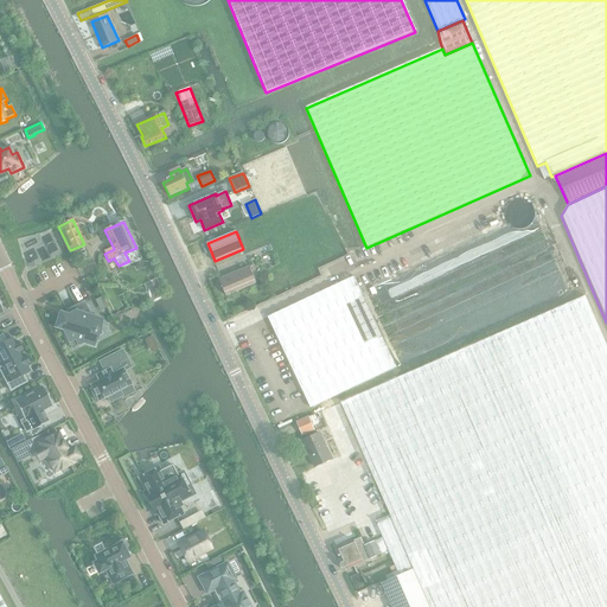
[(256,283),(249,267),(219,280),(227,296),(256,283)]
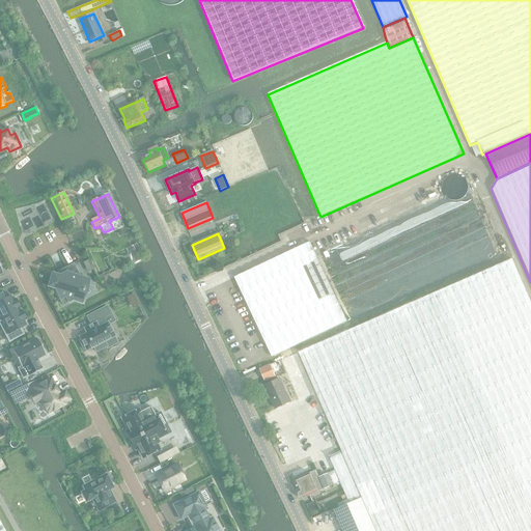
[(294,249),(234,277),(272,357),(346,320),(309,242),(307,243),(294,249)]
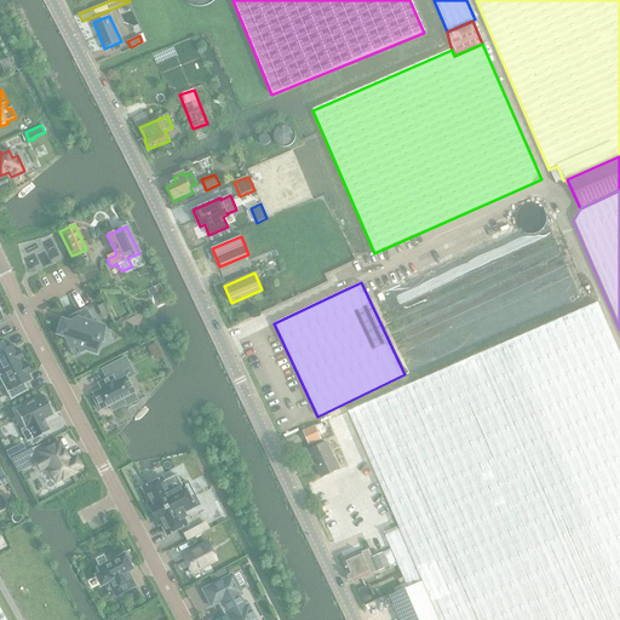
[(619,619),(619,359),(598,308),(349,412),(365,447),(400,527),(384,533),(391,549),(397,563),(406,583),(408,589),(425,583),(440,619),(619,619)]
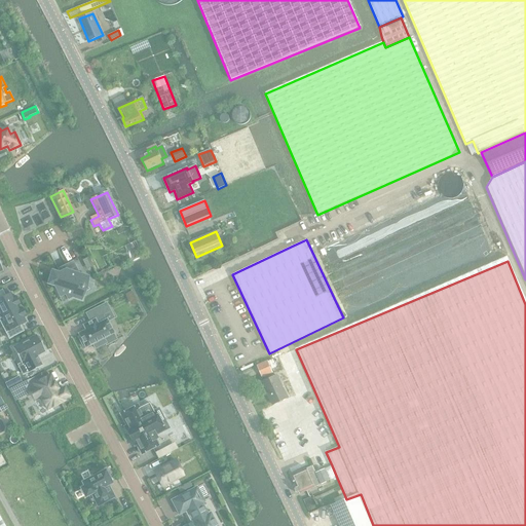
[(86,279),(86,277),(80,275),(76,268),(73,270),(71,266),(64,270),(62,275),(52,272),(49,284),(59,287),(57,291),(60,297),(65,294),(68,299),(73,297),(81,299),(82,297),(79,297),(82,289),(83,289),(83,287),(85,279),(86,279)]
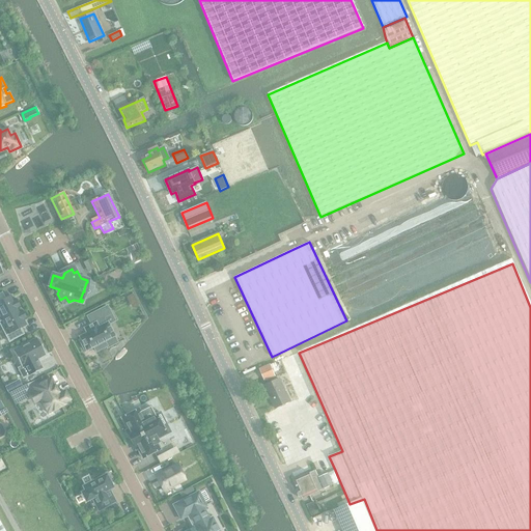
[(2,292),(0,292),(0,319),(19,310),(18,309),(20,308),(16,300),(14,300),(11,296),(5,299),(2,292)]
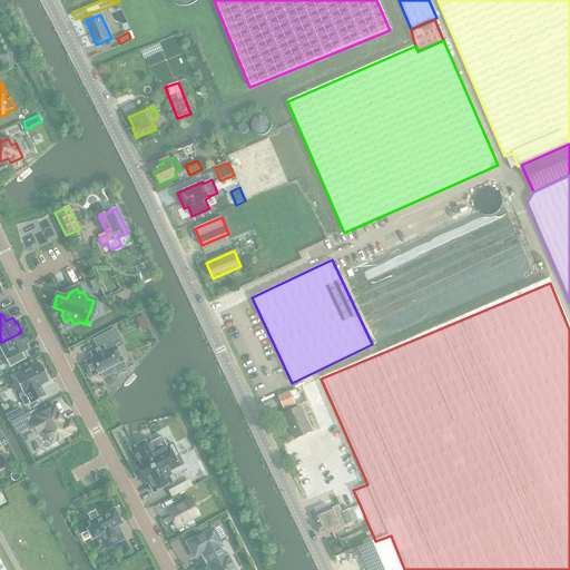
[(94,357),(86,362),(87,365),(86,365),(90,375),(91,374),(94,377),(101,373),(104,379),(115,372),(112,367),(124,361),(116,346),(115,346),(112,342),(120,338),(116,328),(94,340),(98,349),(91,353),(94,357)]
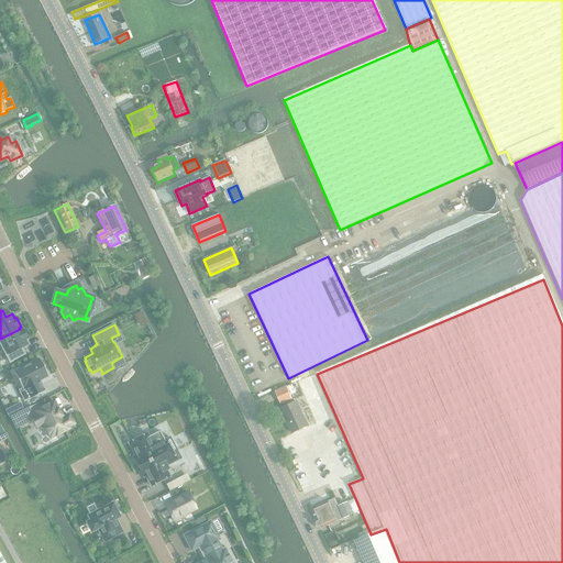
[(20,329),(0,339),(0,345),(9,363),(25,354),(22,348),(28,344),(25,340),(28,339),(22,330),(21,330),(20,329)]
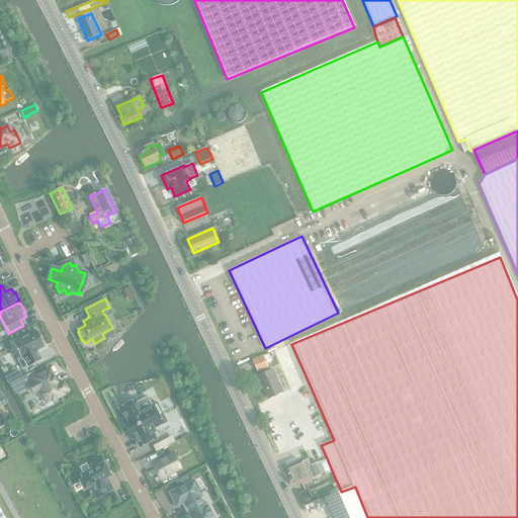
[(12,342),(21,358),(23,357),(29,367),(41,360),(36,350),(46,345),(36,330),(12,342)]
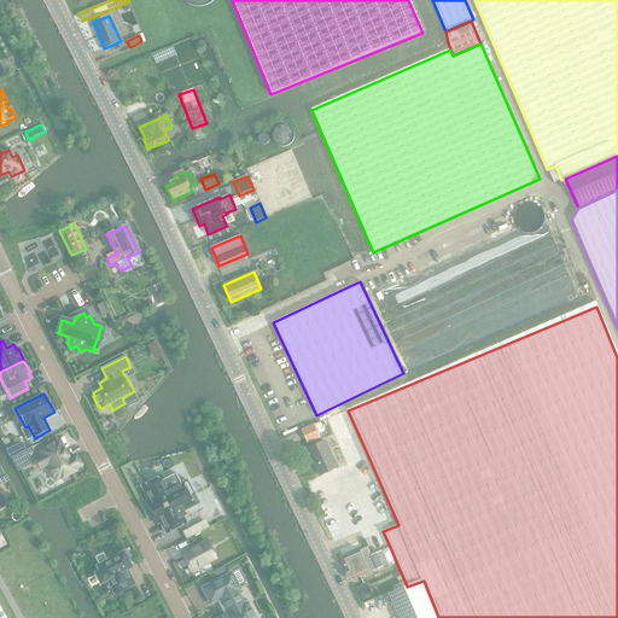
[(320,423),(302,431),(307,443),(320,438),(319,435),(322,432),(324,432),(324,430),(320,423)]
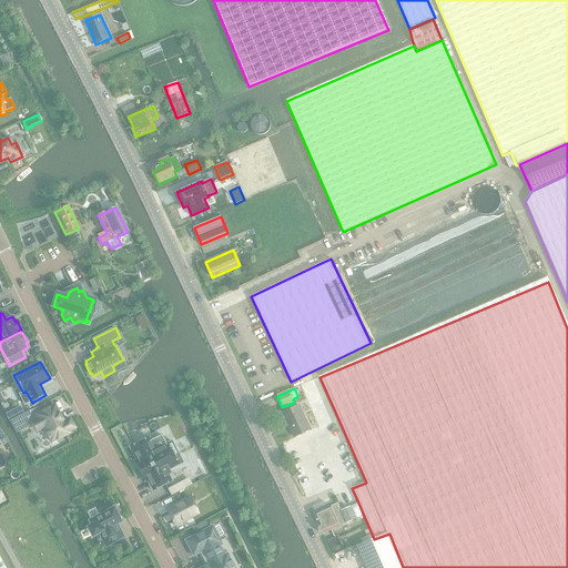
[(74,428),(70,419),(63,423),(54,406),(44,411),(47,415),(32,422),(37,430),(43,427),(51,443),(69,433),(68,432),(74,428)]
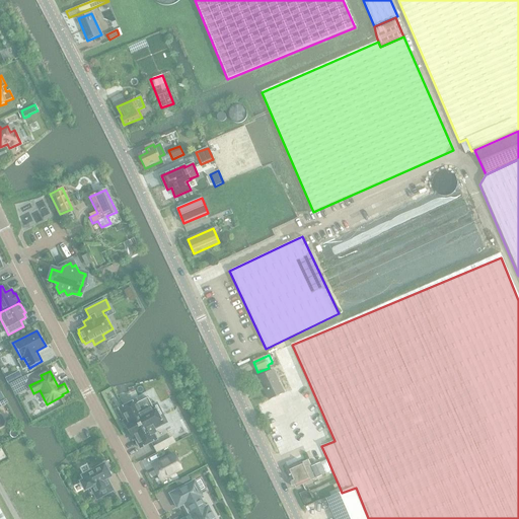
[(18,372),(9,377),(12,383),(22,378),(18,372)]
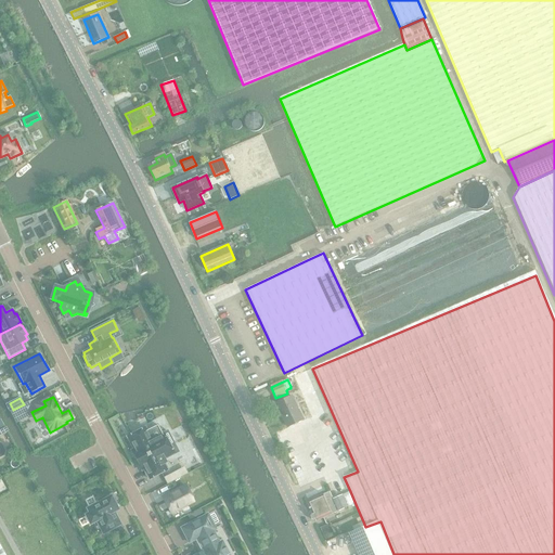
[(301,421),(291,398),(276,404),(287,428),(301,421)]
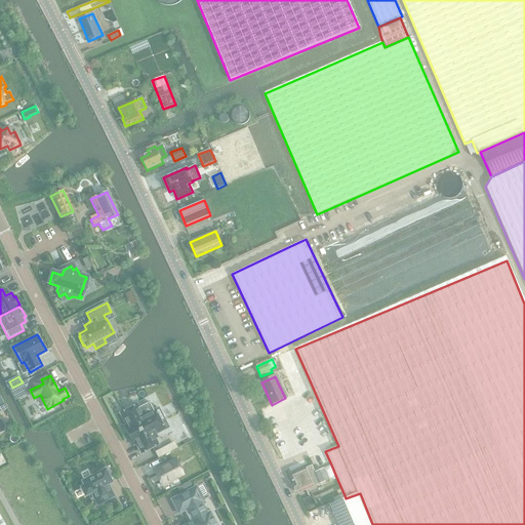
[(137,405),(120,413),(128,430),(127,431),(134,445),(138,442),(144,452),(158,445),(155,439),(157,438),(155,435),(168,428),(158,406),(153,409),(149,402),(138,407),(137,405)]
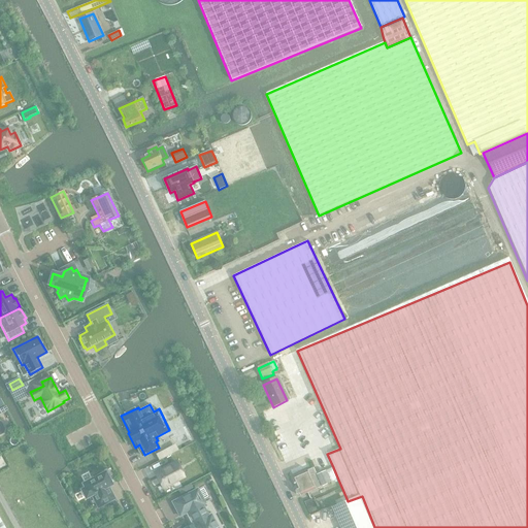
[(187,453),(184,448),(157,462),(159,466),(160,465),(162,469),(176,462),(176,463),(189,457),(187,453)]
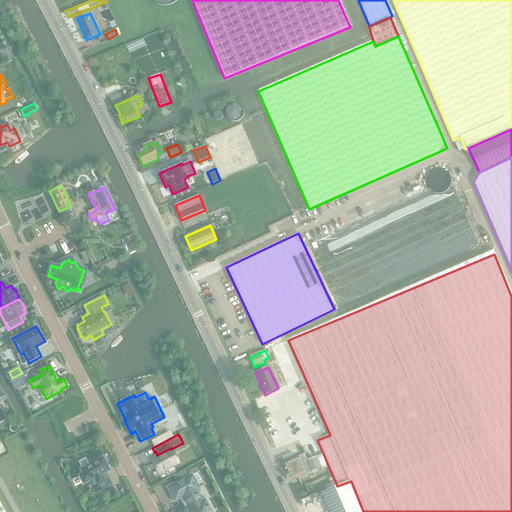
[(160,436),(151,441),(154,447),(164,442),(160,436)]
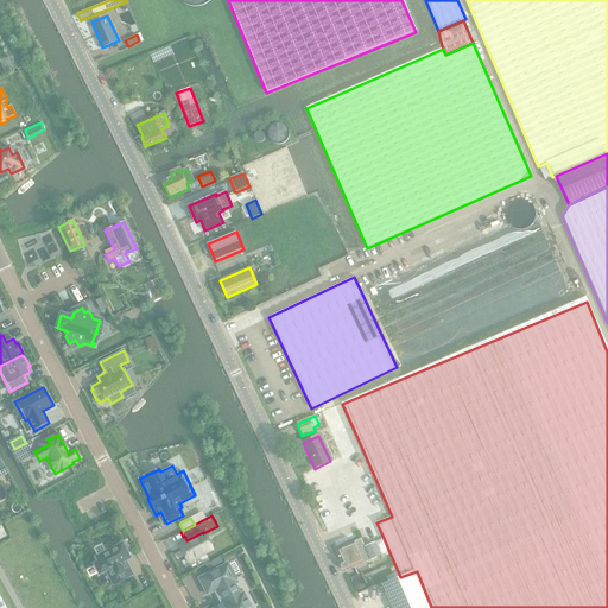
[(203,532),(178,545),(187,563),(213,550),(203,532)]
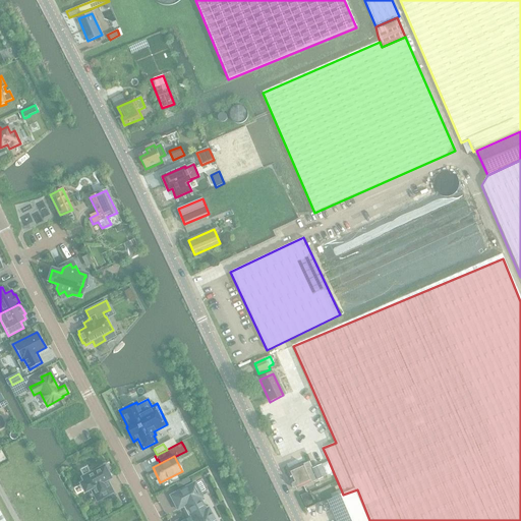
[(309,462),(288,471),(292,480),(293,482),(292,485),(293,488),(297,489),(312,482),(312,483),(317,480),(327,477),(326,476),(334,473),(329,461),(321,465),(312,469),(309,462)]
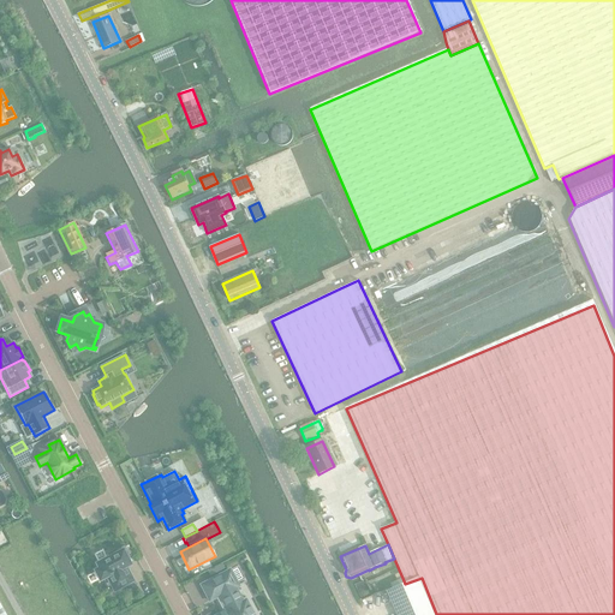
[(10,575),(34,562),(29,555),(33,553),(28,545),(22,549),(21,547),(12,550),(13,554),(1,560),(10,575)]
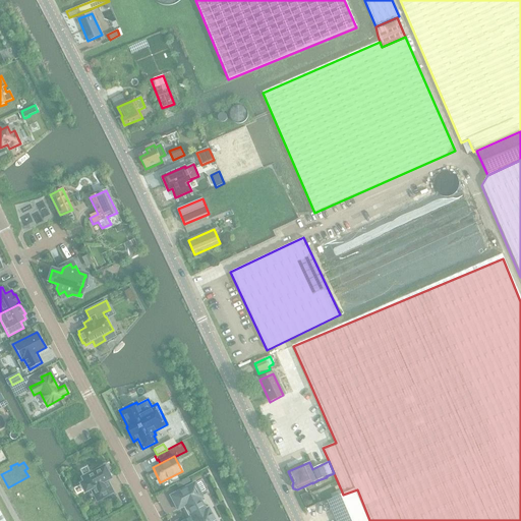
[(82,478),(83,480),(84,482),(80,484),(84,491),(91,488),(97,501),(113,491),(107,480),(106,480),(110,478),(107,472),(109,471),(105,463),(99,466),(98,465),(90,470),(92,473),(82,478)]
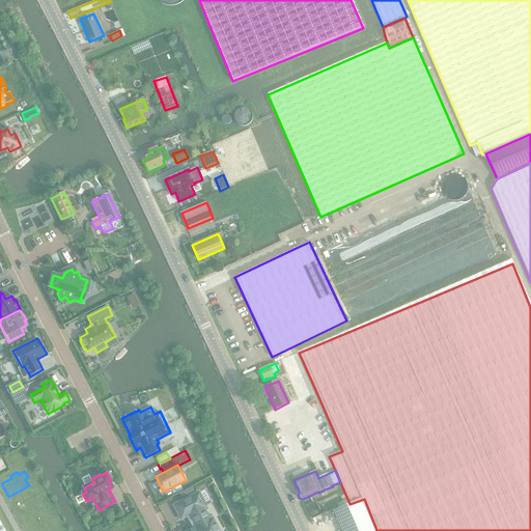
[(198,492),(173,505),(180,520),(187,515),(193,528),(188,530),(218,530),(212,519),(210,520),(207,516),(208,516),(205,510),(204,510),(203,507),(205,506),(198,492)]
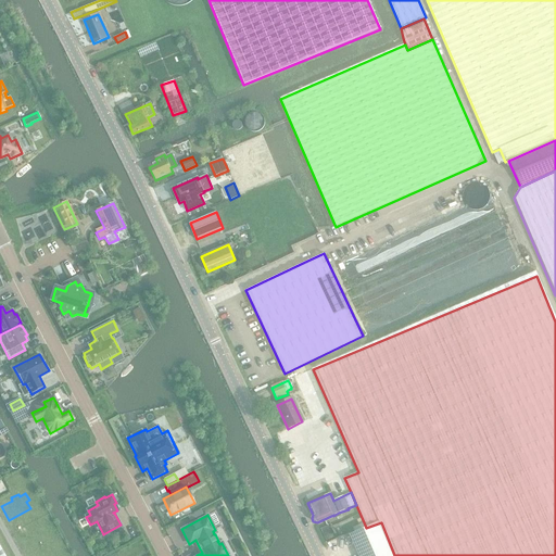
[(394,555),(381,522),(366,528),(355,533),(351,534),(359,555),(394,555)]
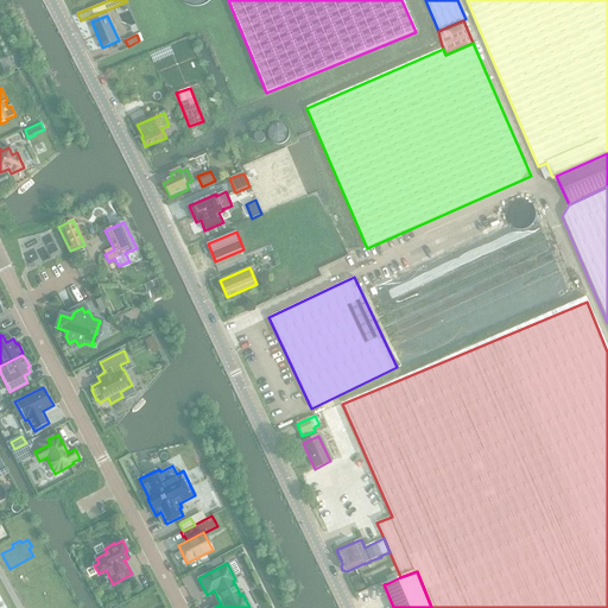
[(398,571),(386,577),(388,583),(400,577),(398,571)]
